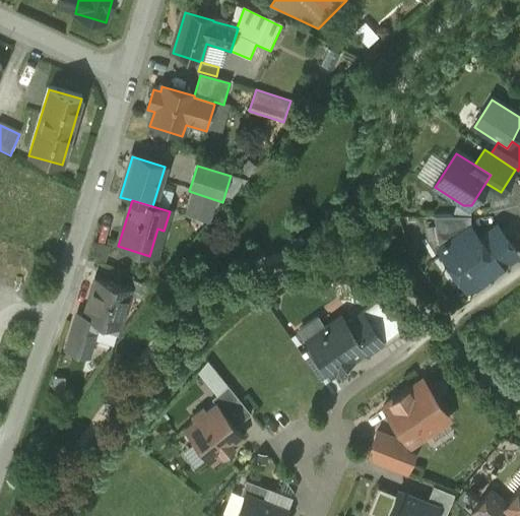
[(213,208),(200,204),(195,219),(208,223),(213,208)]
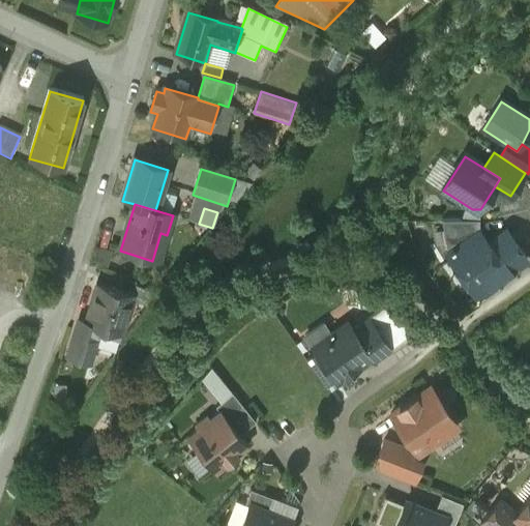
[(479,222),(443,222),(448,256),(480,234),(479,222)]
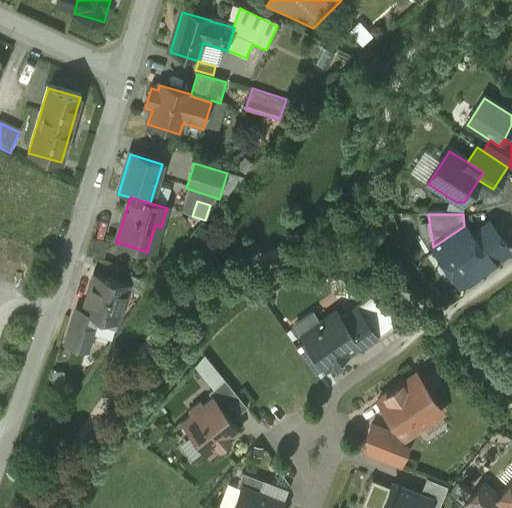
[(472,237),(464,226),(433,247),(460,286),(462,285),(469,286),(478,280),(479,273),(509,252),(490,224),(472,237)]
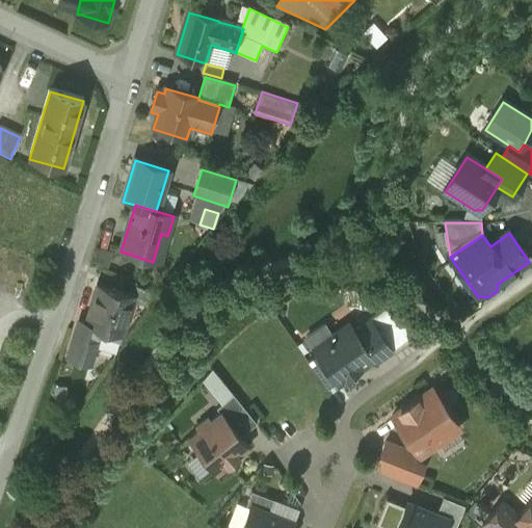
[(134,297),(98,287),(86,326),(102,332),(122,337),(134,297)]
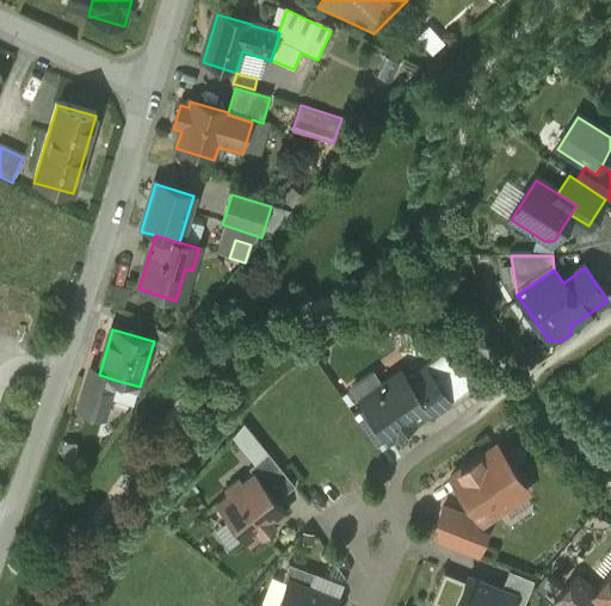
[(99,375),(87,381),(78,413),(105,421),(117,381),(99,375)]
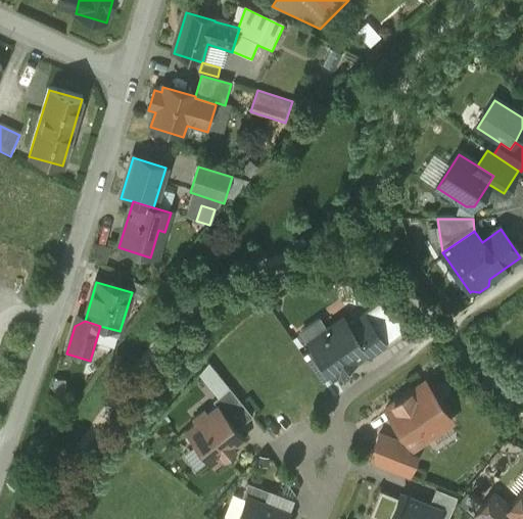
[(348,328),(343,321),(322,336),(325,339),(312,348),(333,378),(366,355),(347,328),(348,328)]
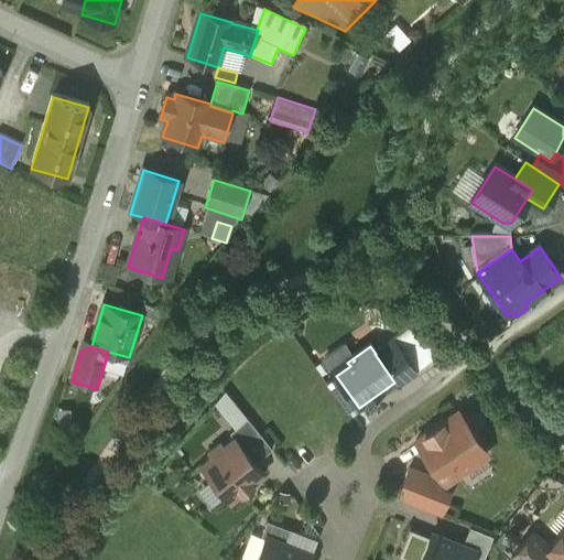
[(458,415),(416,443),(445,485),(487,455),(458,415)]
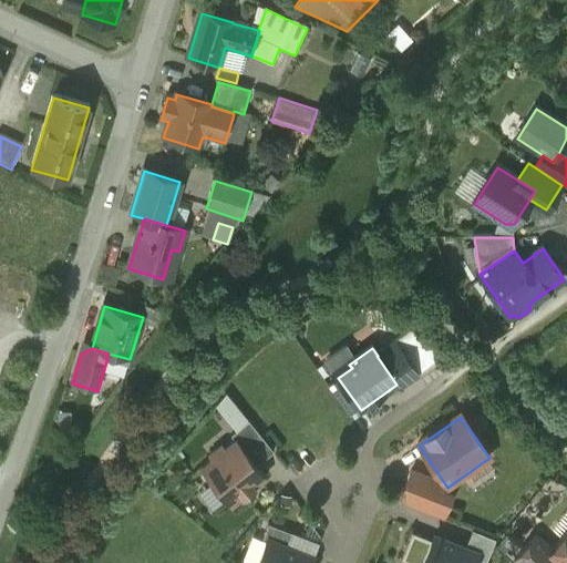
[(275,453),(249,422),(232,437),(235,442),(236,441),(257,467),(275,453)]
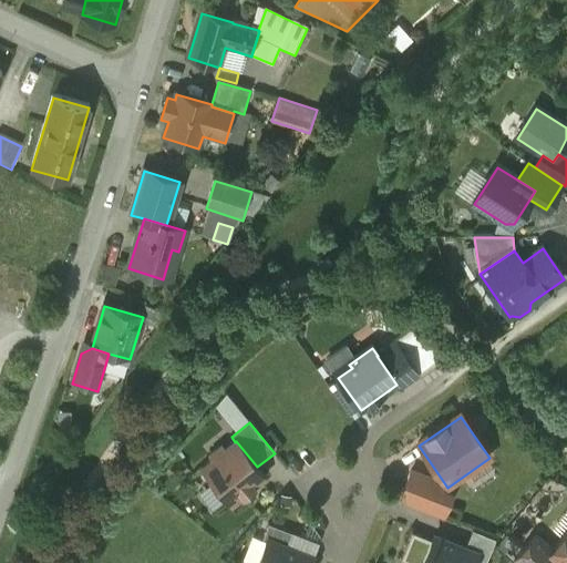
[(236,442),(225,450),(222,447),(220,448),(212,456),(210,456),(209,457),(213,461),(203,469),(203,468),(200,469),(232,507),(233,505),(243,497),(244,499),(255,489),(254,488),(265,479),(265,480),(266,479),(257,467),(236,441),(235,442),(236,442)]
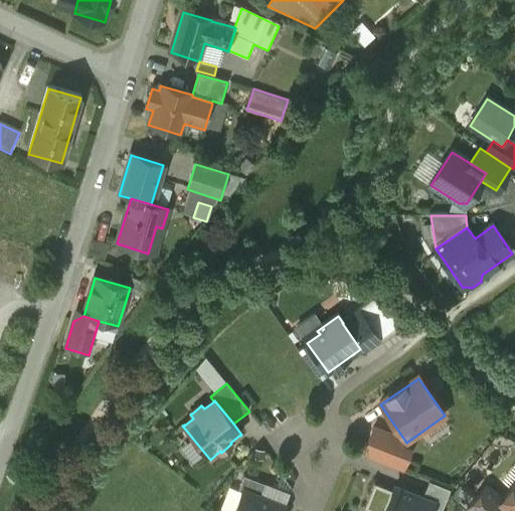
[(408,456),(390,449),(394,439),(373,431),(368,443),(371,444),(369,451),(371,452),(369,459),(402,472),(408,456)]
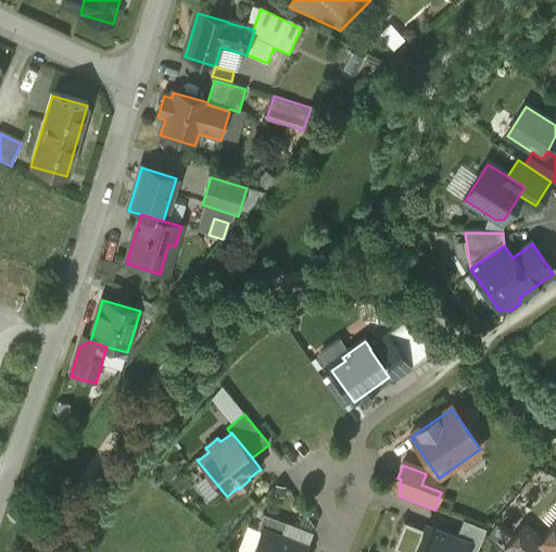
[(287,524),(264,515),(257,530),(262,532),(263,531),(281,538),(287,524)]
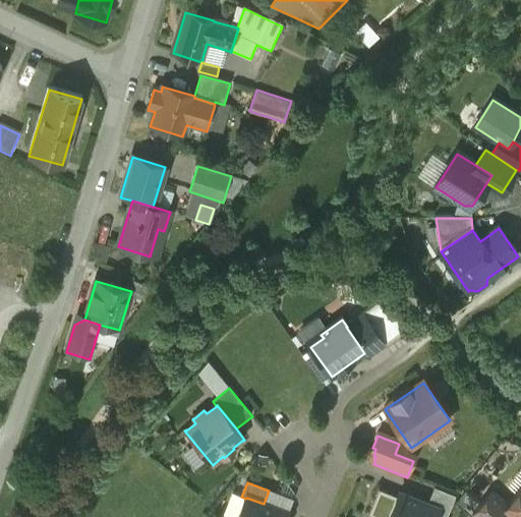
[(456,497),(435,489),(427,506),(439,510),(436,516),(449,516),(456,497)]
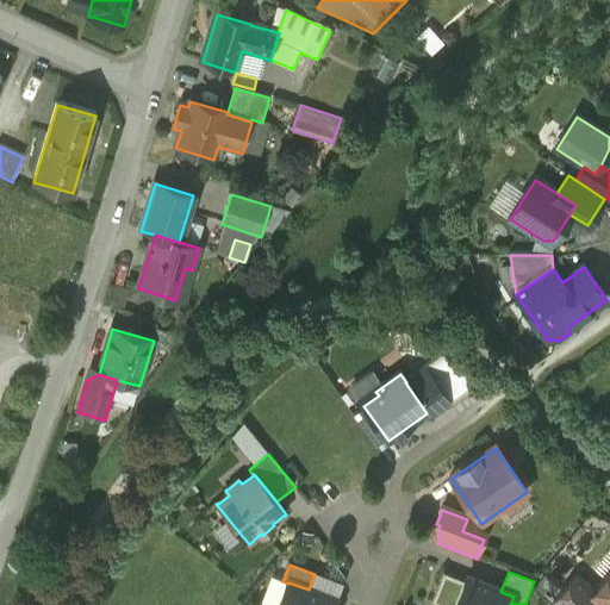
[(609,604),(609,573),(593,594),(587,602),(591,604),(609,604)]
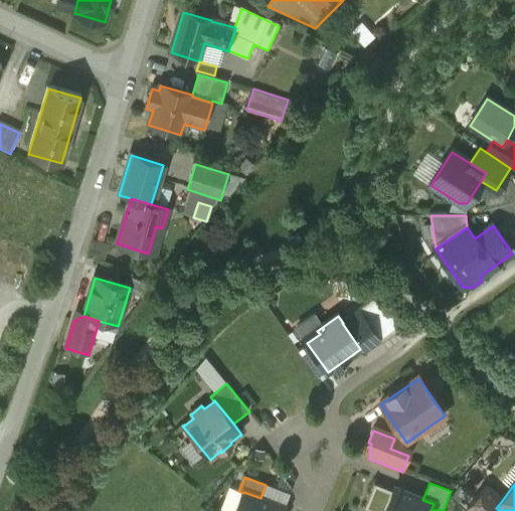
[(411,495),(394,489),(393,493),(374,485),(364,510),(431,510),(434,504),(422,500),(417,502),(409,499),(411,495)]
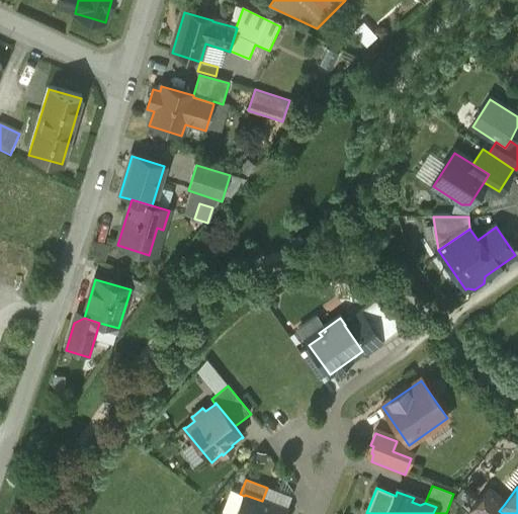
[(504,505),(488,492),(470,513),(502,513),(499,511),(504,505)]
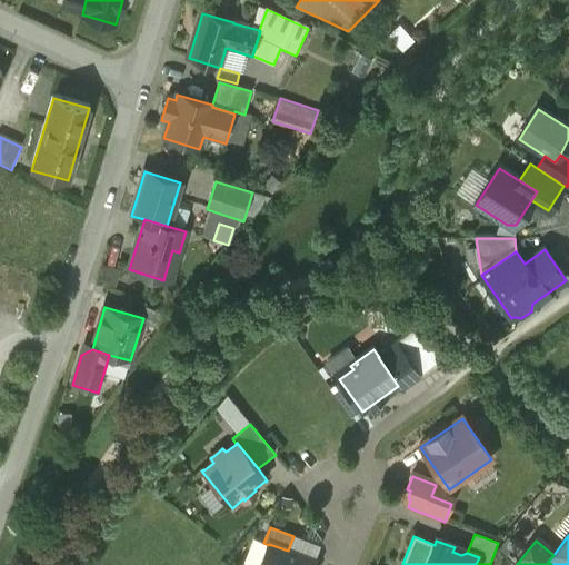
[(288,551),(269,544),(268,545),(260,564),(313,564),(315,562),(288,551)]
